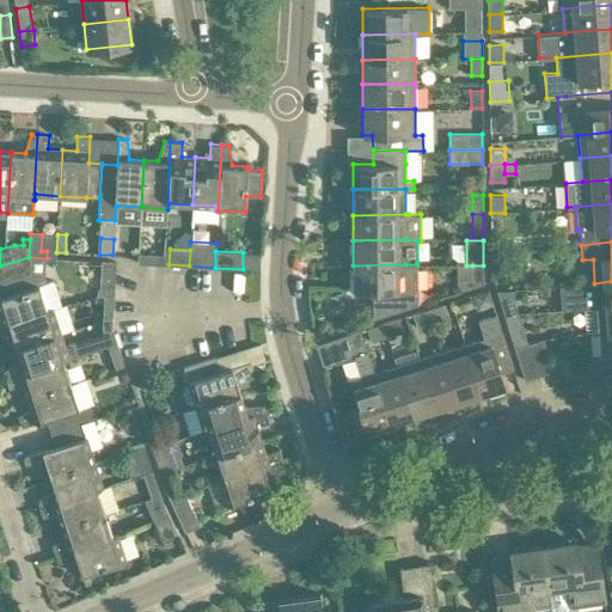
[(157,264),(158,255),(139,254),(138,257),(138,263),(157,264)]
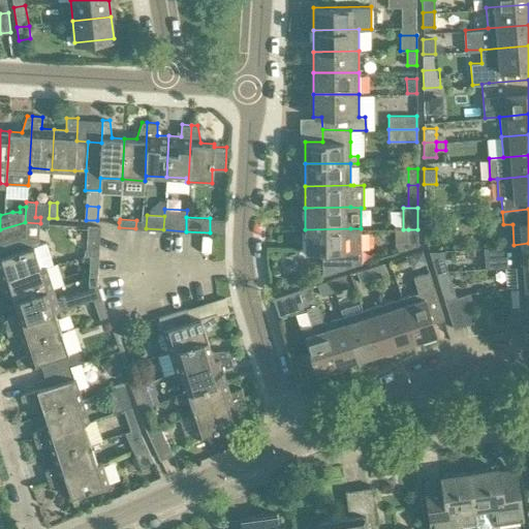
[(25,222),(0,229),(0,243),(24,237),(25,222)]
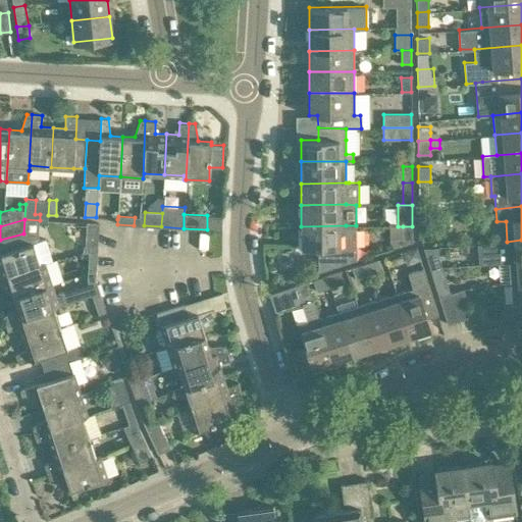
[(40,220),(24,219),(23,233),(0,240),(0,276),(39,263),(45,261),(52,259),(45,239),(40,241),(39,237),(40,220)]
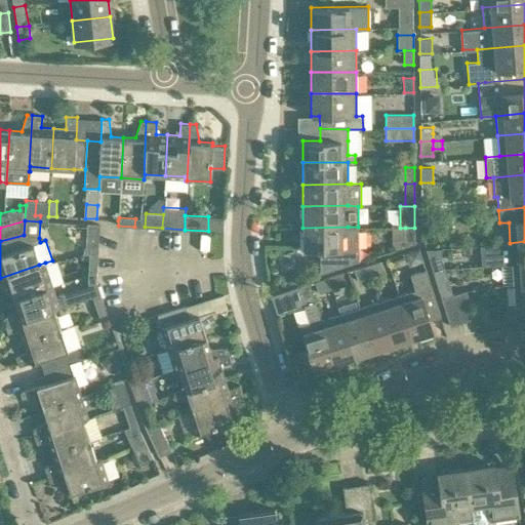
[(98,248),(99,225),(87,224),(87,225),(85,247),(90,248),(98,248)]
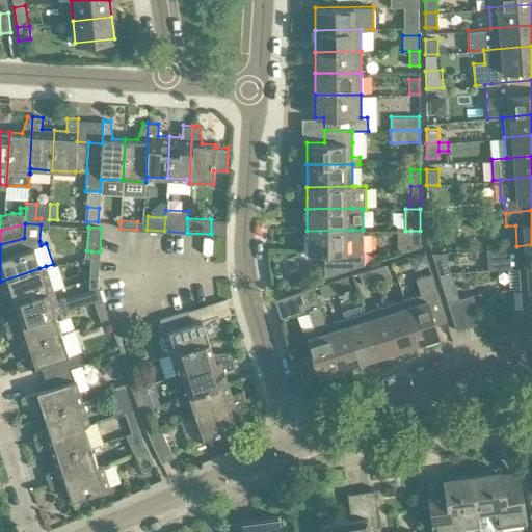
[(324,276),(344,270),(353,267),(363,264),(363,230),(352,230),(307,231),(307,253),(329,253),(330,273),(324,275),(324,276)]
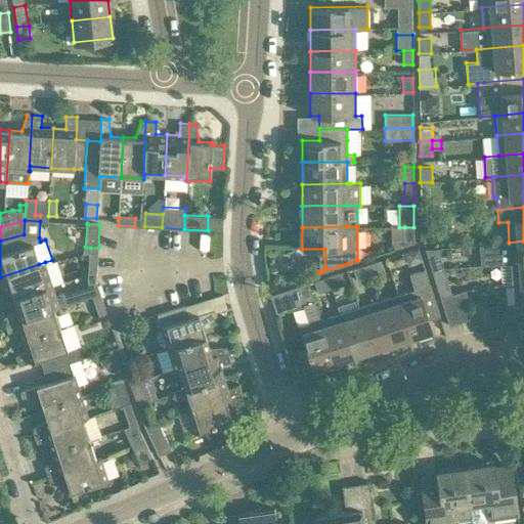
[(399,241),(400,248),(413,243),(413,227),(404,227),(404,241),(399,241)]
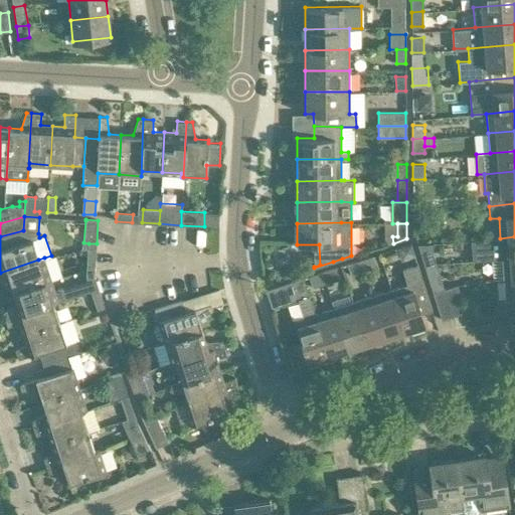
[(501,259),(514,256),(514,236),(500,238),(480,239),(481,260),(501,259)]
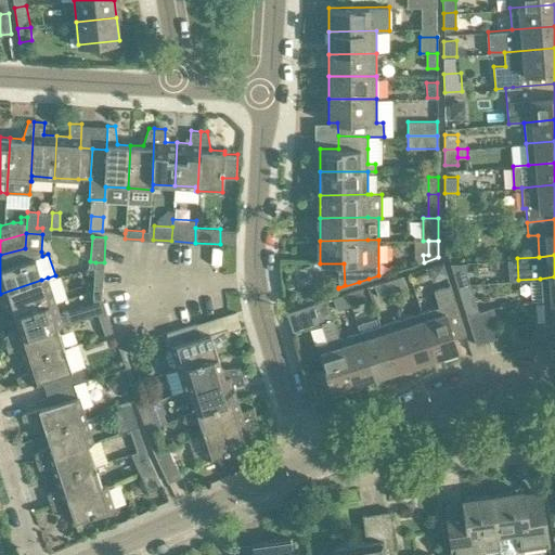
[(437,279),(447,275),(443,263),(434,266),(427,268),(433,281),(437,279)]
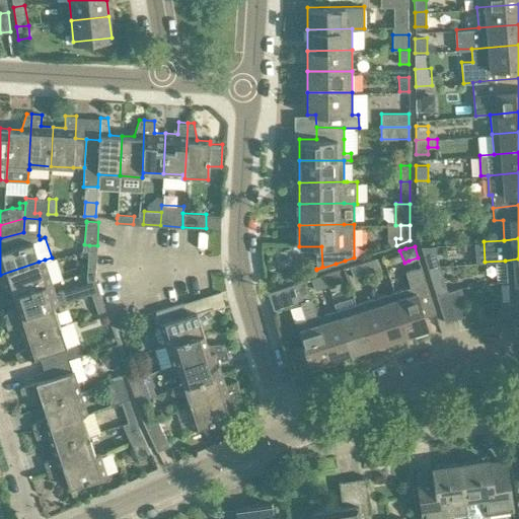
[(96,266),(96,250),(89,250),(88,265),(96,266)]
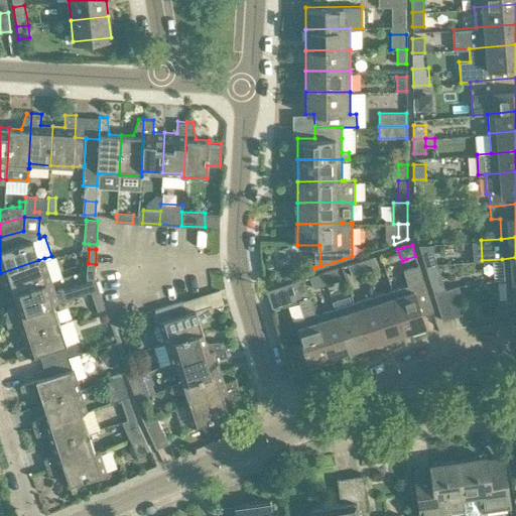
[(432,250),(421,254),(425,268),(437,265),(432,250)]
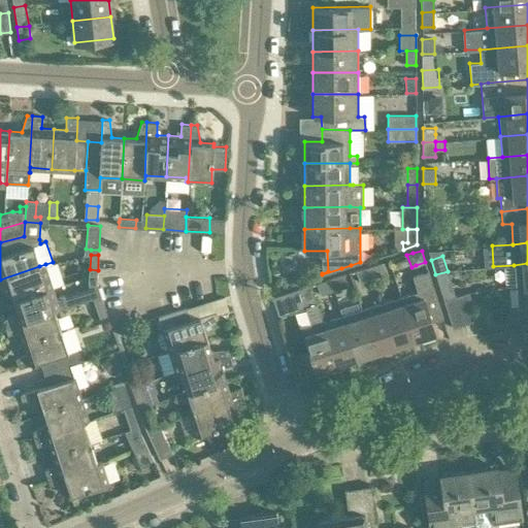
[(384,262),(369,267),(372,278),(388,273),(384,262)]
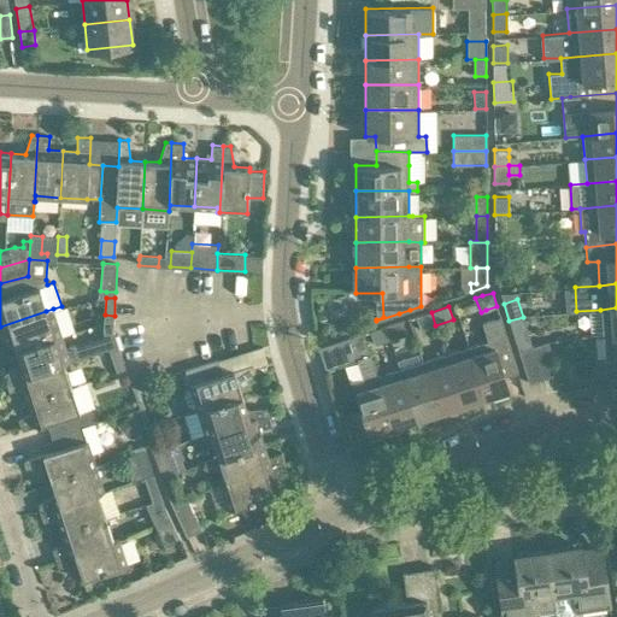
[(616,307),(600,310),(601,335),(616,333),(616,307)]
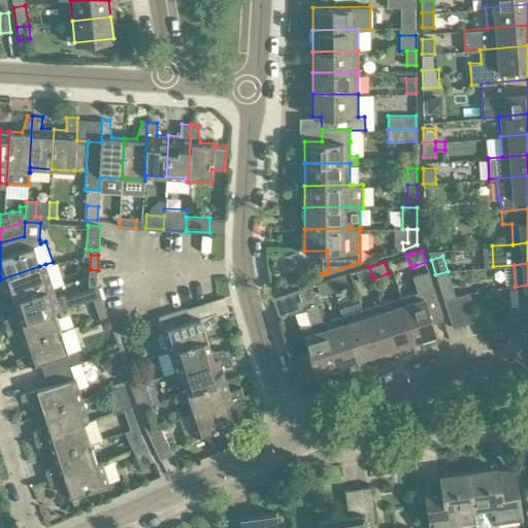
[(14,299),(53,287),(45,264),(39,266),(0,279),(0,288),(10,288),(14,299)]
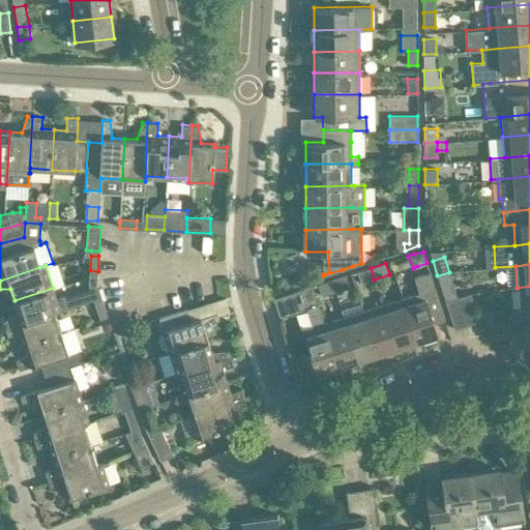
[(371,268),(357,271),(360,284),(374,280),(371,268)]
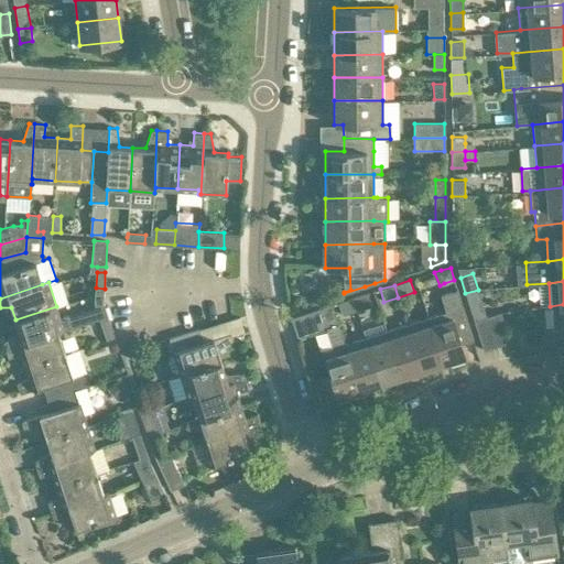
[(441,294),(445,312),(429,317),(443,362),(465,356),(461,344),(474,339),(457,289),(441,294)]
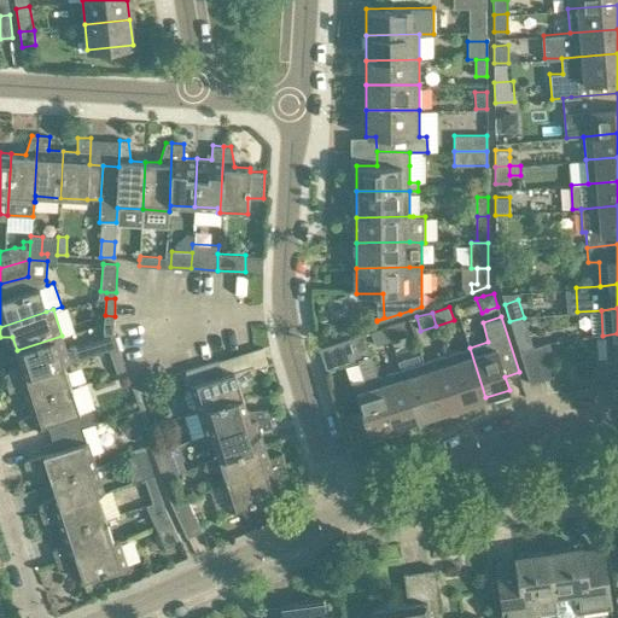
[(386,327),(390,340),(408,334),(403,321),(386,327)]
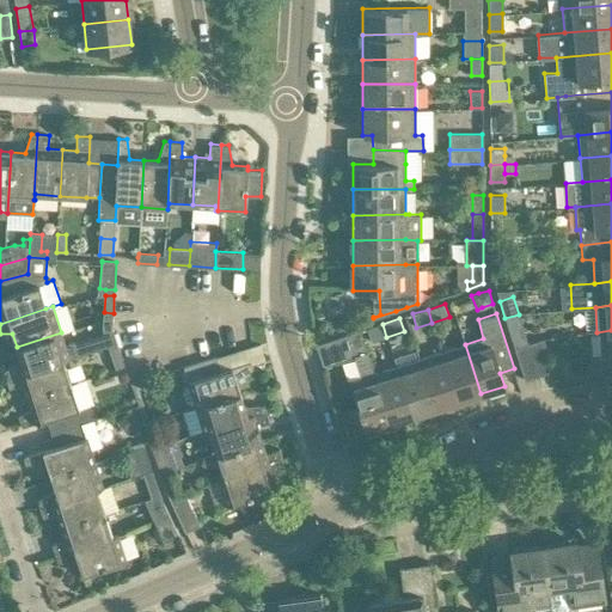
[(372,342),(386,337),(383,324),(367,329),(372,342)]
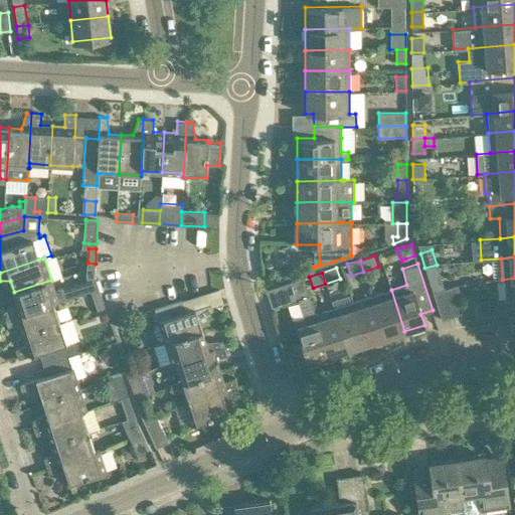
[(95,276),(95,275),(87,274),(87,277),(91,291),(99,288),(95,276)]
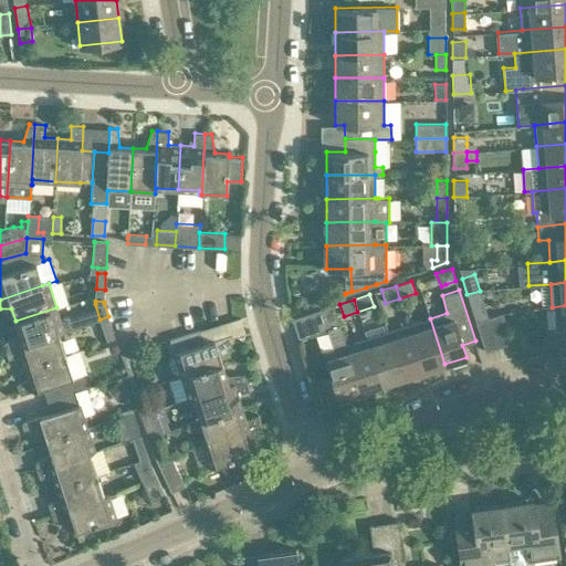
[(303,315),(310,335),(327,329),(339,325),(334,305),(303,315)]
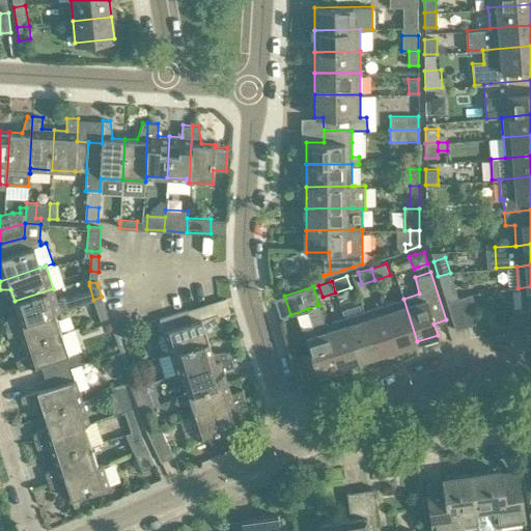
[(530,286),(518,288),(519,311),(520,324),(530,322),(530,286)]
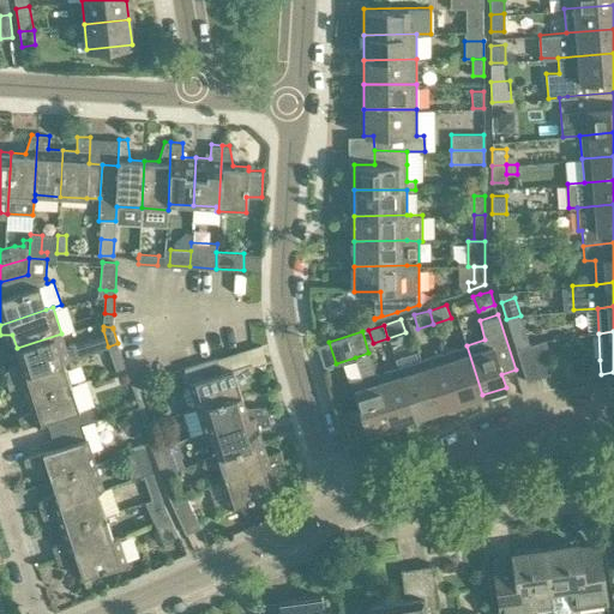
[(61,333),(17,348),(20,361),(4,372),(5,378),(66,357),(67,360),(77,356),(73,343),(66,345),(61,333)]
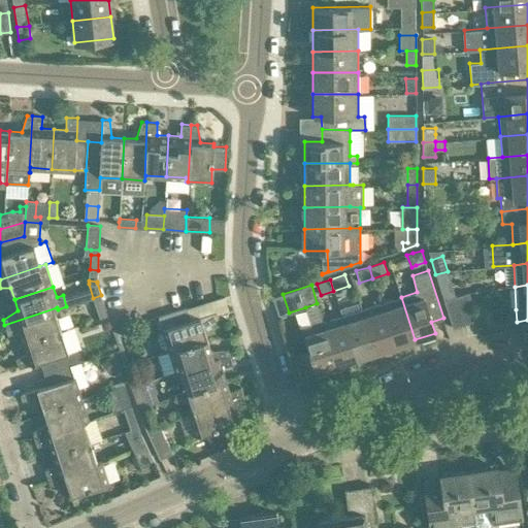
[(455,297),(464,324),(477,320),(469,293),(455,297)]
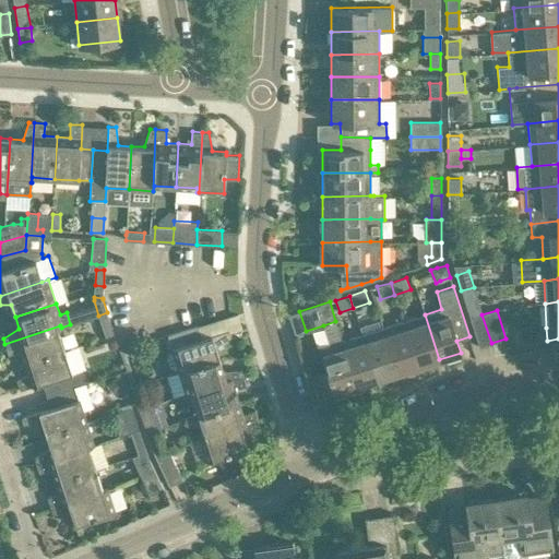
[(104,332),(113,329),(107,312),(98,316),(104,332)]
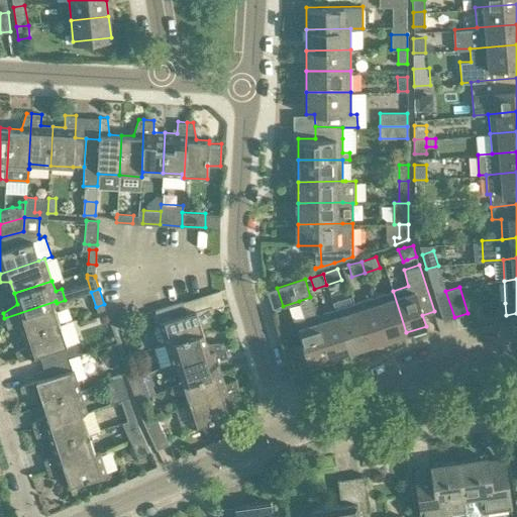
[(374,297),(387,338),(406,332),(393,291),(374,297)]
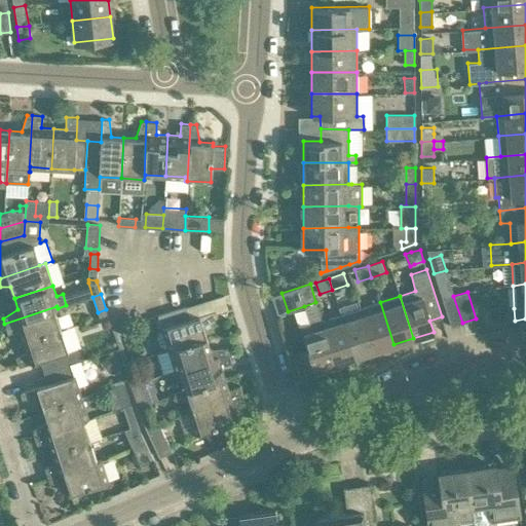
[(451,327),(462,323),(453,296),(443,299),(451,327)]
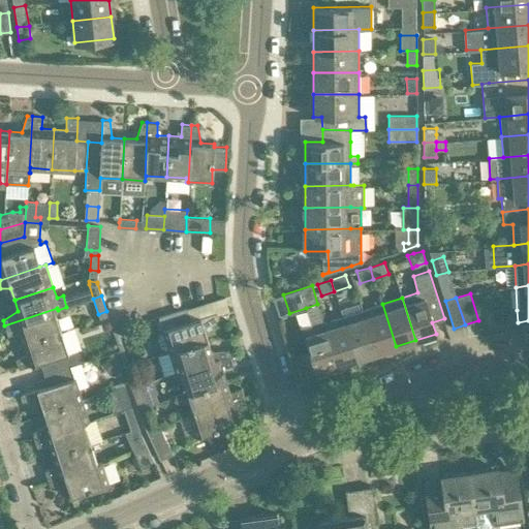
[(337,365),(323,322),(320,313),(317,304),(306,308),(311,325),(303,329),(309,350),(293,354),(301,376),(316,372),(317,371),(319,376),(334,372),(332,367),(337,365)]
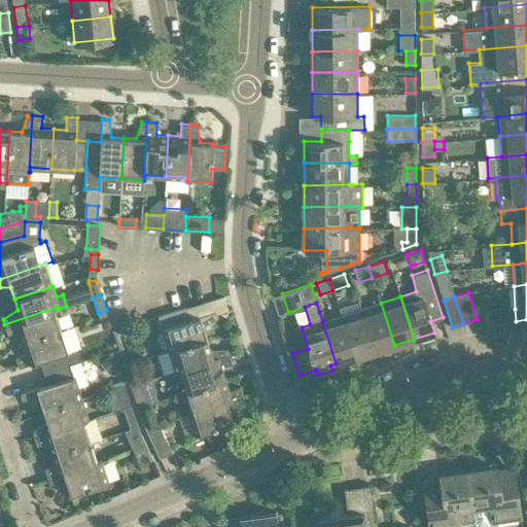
[(394,345),(381,303),(361,309),(375,351),(394,345)]
